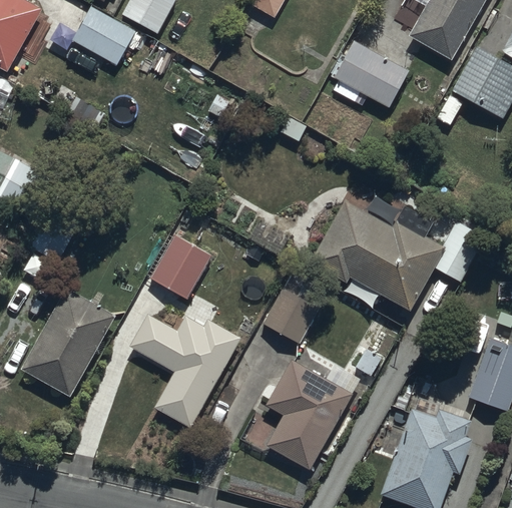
[(42,8),(28,0),(0,0),(0,67),(7,71),(42,8)]
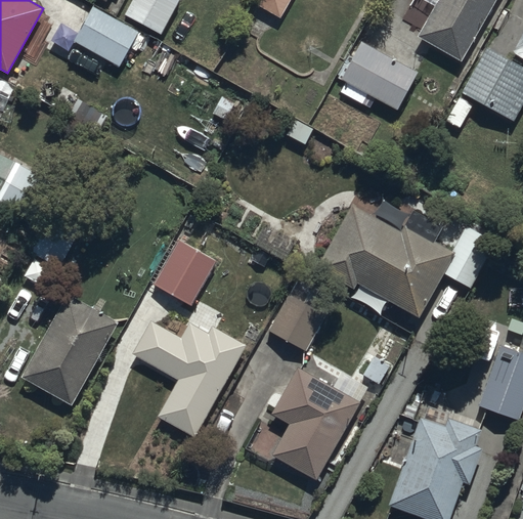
[(179,0),(131,0),(124,15),(162,35),(179,0)]
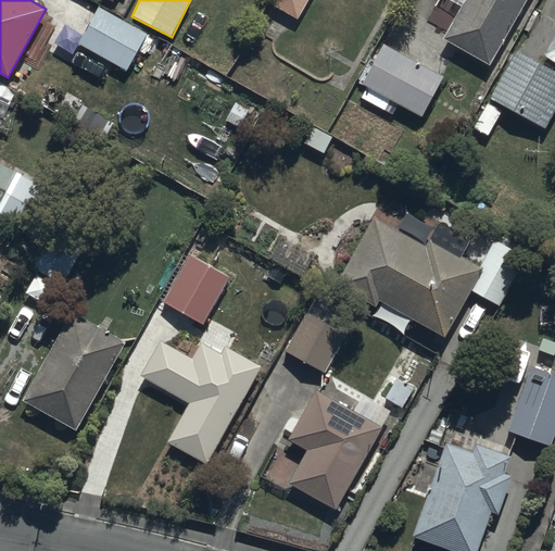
[(298,21),(308,0),(274,0),(270,7),(298,21)]
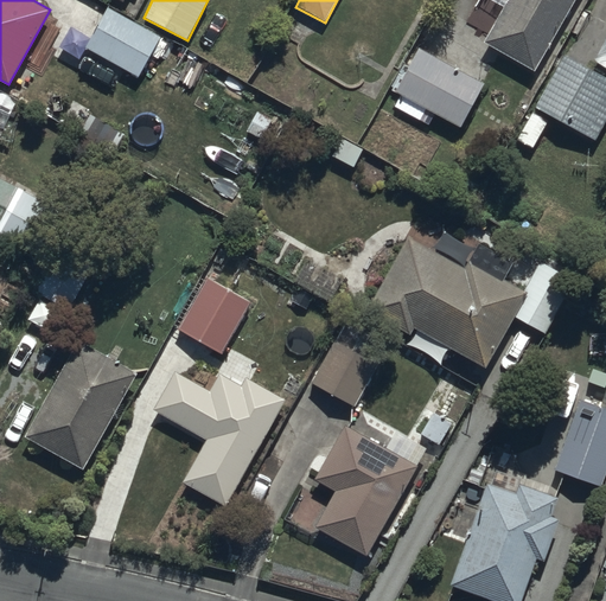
[(536,71),(575,0),(508,0),(484,43),(536,71)]
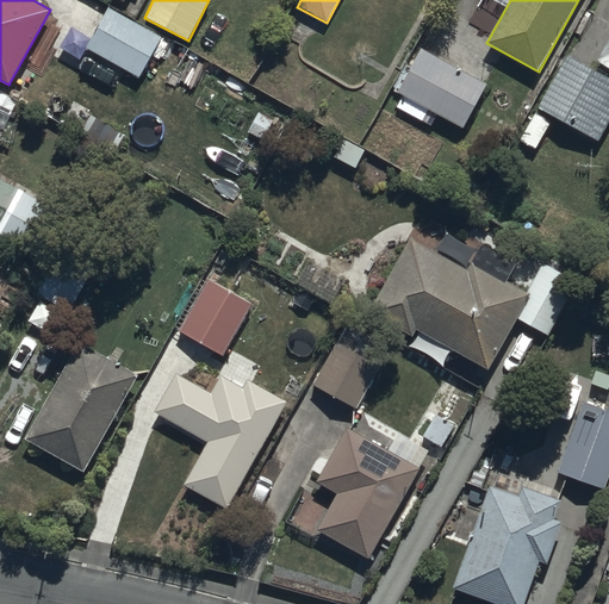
[(162,38),(109,8),(87,49),(140,79),(162,38)]
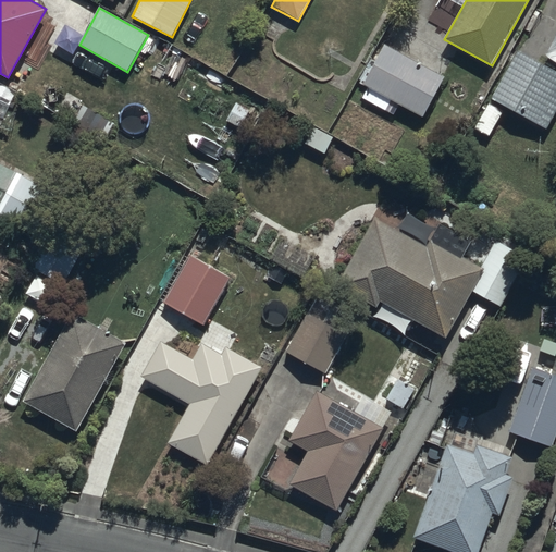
[(392,118),(399,105),(423,118),(445,77),(420,63),(431,41),(418,35),(407,54),(384,43),(361,84),(375,92),(368,105),(392,118)]
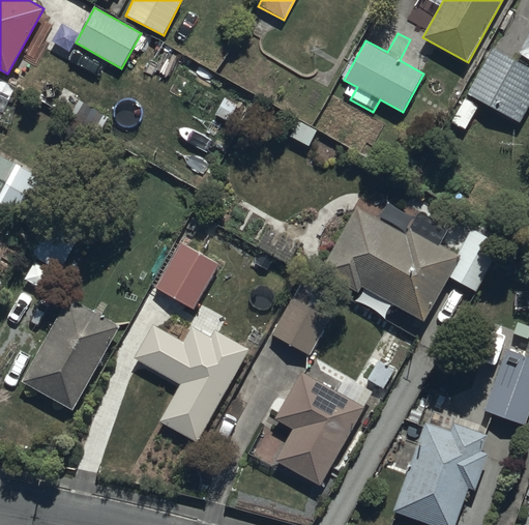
[(528,64),(492,45),(465,93),(520,123),(528,105),(528,64)]
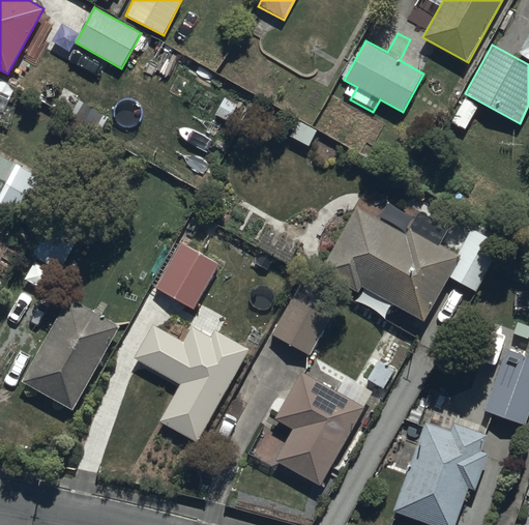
[(358,290),(361,284),(425,318),(447,275),(478,292),(506,240),(475,224),(459,254),(438,243),(446,226),(418,210),(414,219),(382,202),(374,216),(355,206),(321,269),(358,290)]
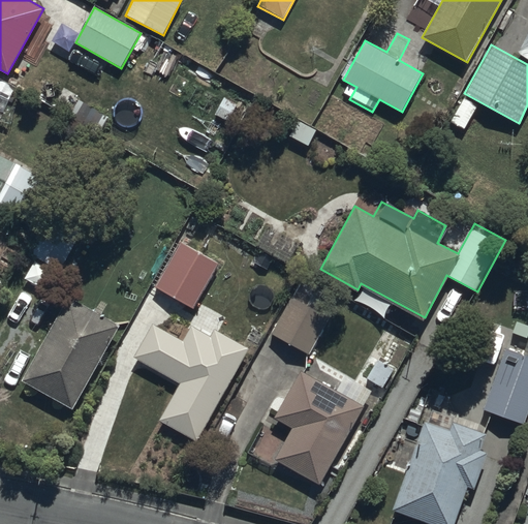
[(192,309),(217,264),(180,243),(155,288),(192,309)]
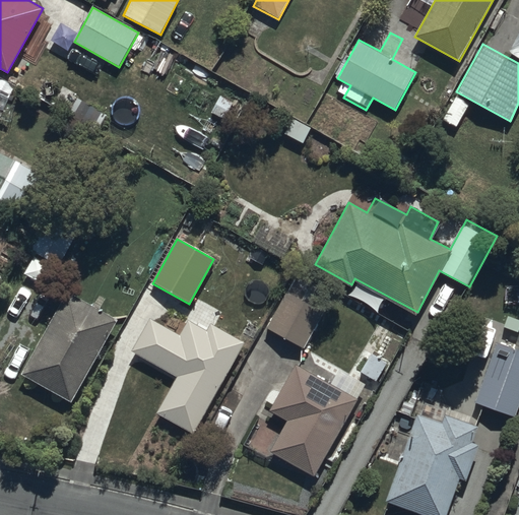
[(301,348),(323,312),(285,290),(264,327),(301,348)]
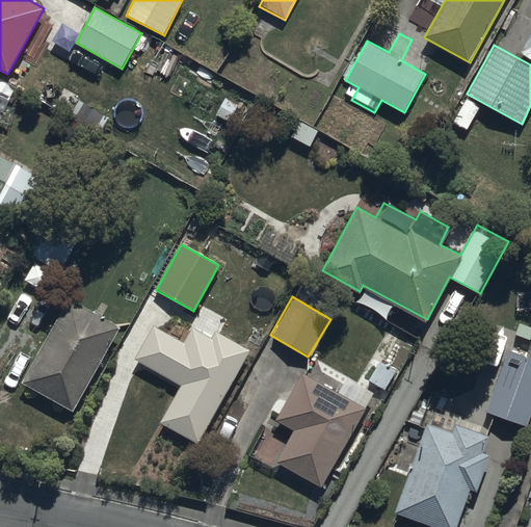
[(72,412),(118,326),(69,298),(21,385),(72,412)]
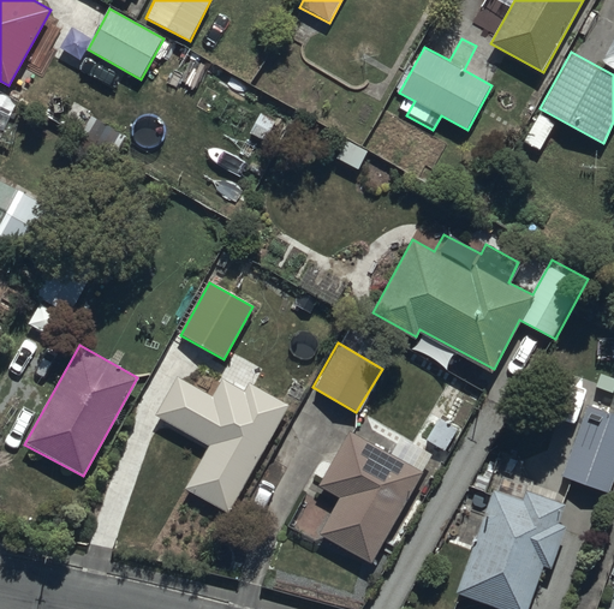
[(227,514),(287,405),(249,383),(244,393),(221,380),(213,396),(178,377),(156,417),(208,446),(184,490),(227,514)]
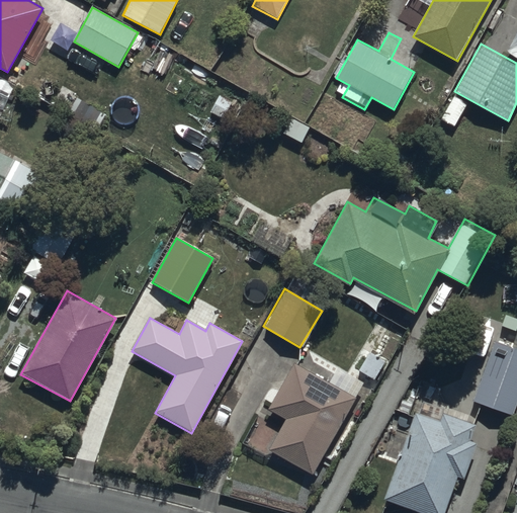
[(513,415),(516,402),(516,348),(494,341),(474,402),(513,415)]
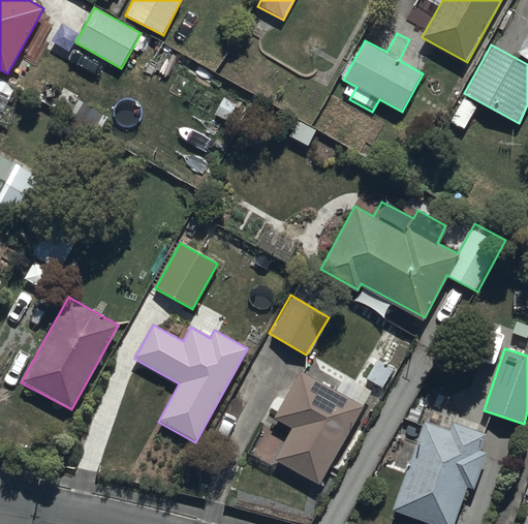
[(318,484),(363,404),(300,370),(274,417),(293,428),(276,461),(318,484)]
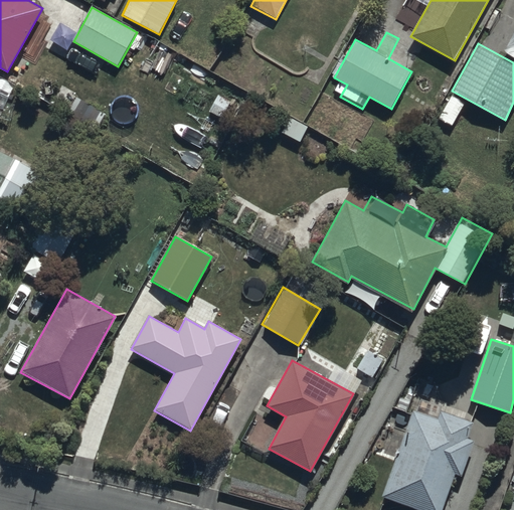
[(439,419),(414,409),(381,496),(417,509),(441,509),(455,473),(461,476),(475,439),(469,437),(474,422),(442,410),(439,419)]
